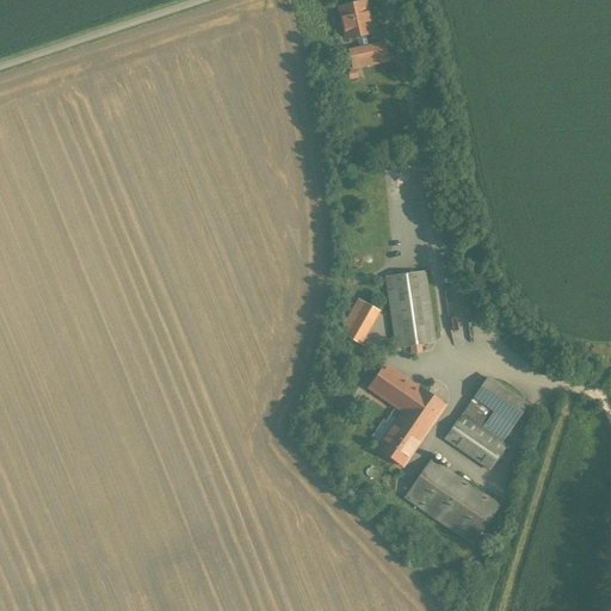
[(364,2),(339,7),(346,39),(371,34),(364,2)]
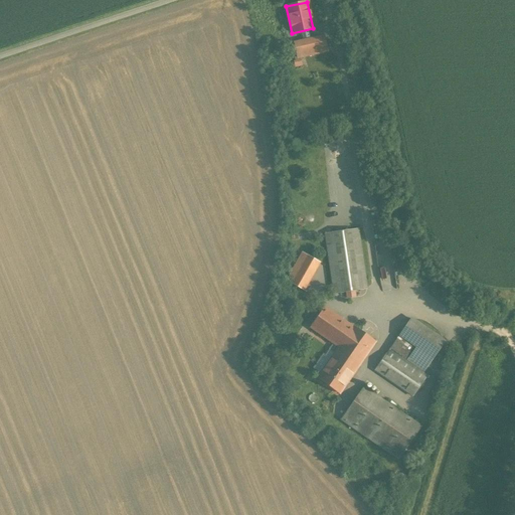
[(323,38),(295,44),(298,58),(326,51),(323,38)]
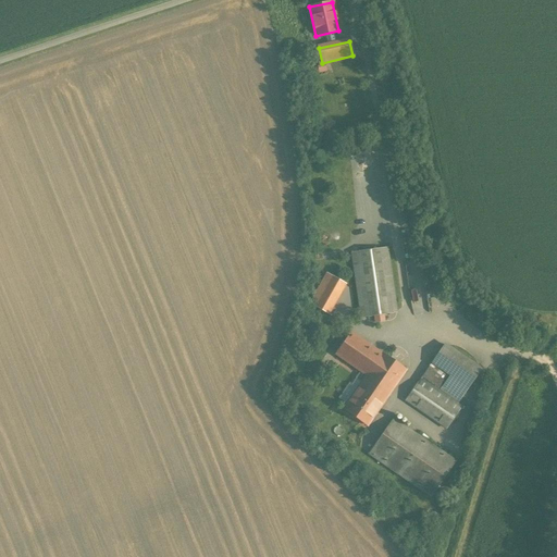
[(323,63),(316,65),(318,72),(324,71),(323,63)]
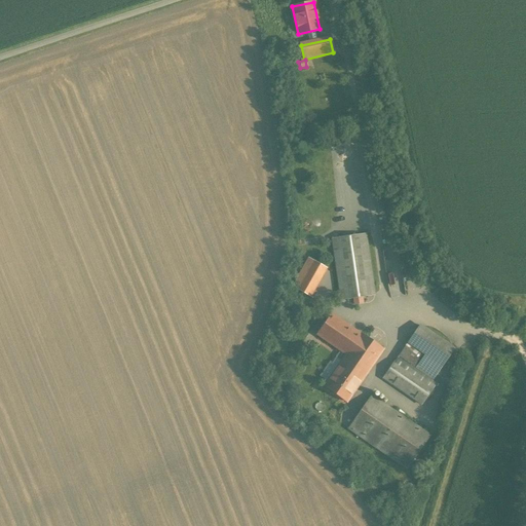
[(365,234),(332,239),(341,300),(374,295),(365,234)]
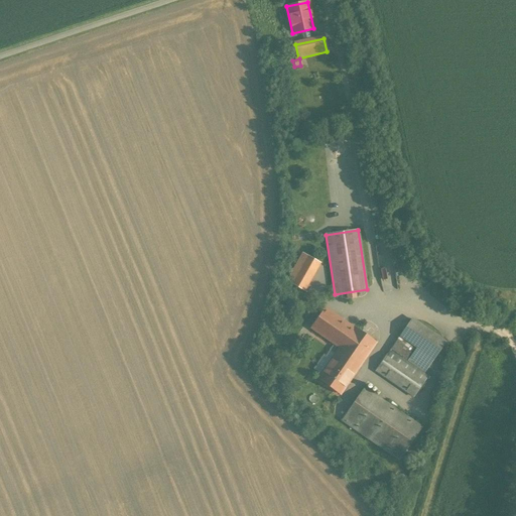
[(318,262),(302,253),(287,281),(303,290),(318,262)]
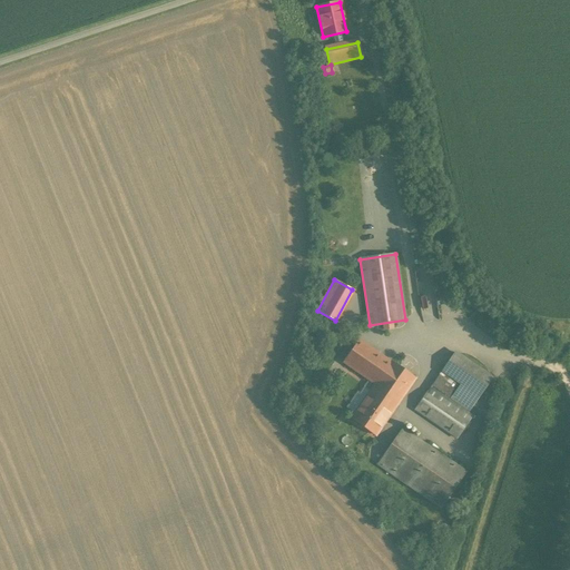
[(415,379),(359,340),(343,363),(369,381),(364,386),(370,391),(350,419),(375,436),(415,379)]
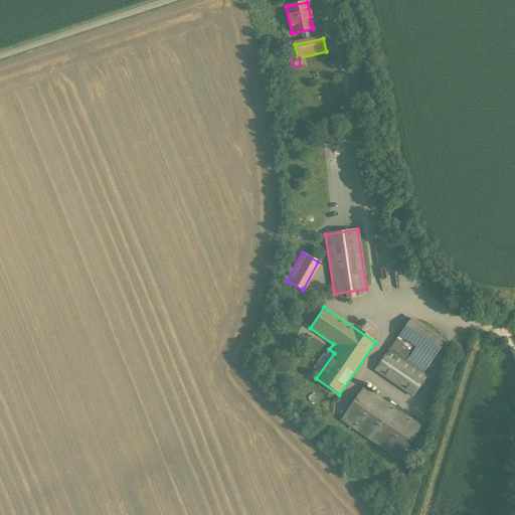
[(410,319),(374,370),(412,396),(424,378),(427,375),(422,372),(444,342),(410,319)]
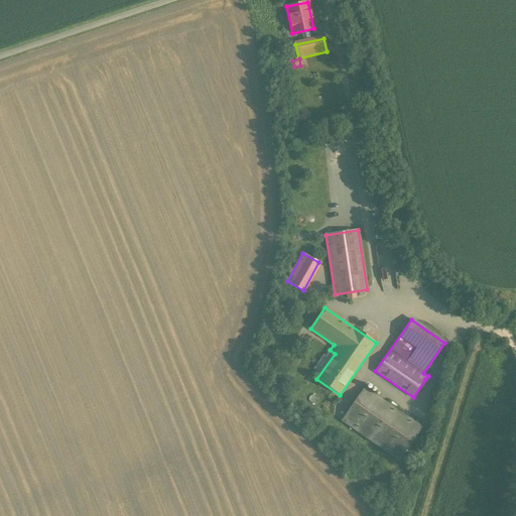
[(421,427),(364,387),(341,420),(399,460),(421,427)]
